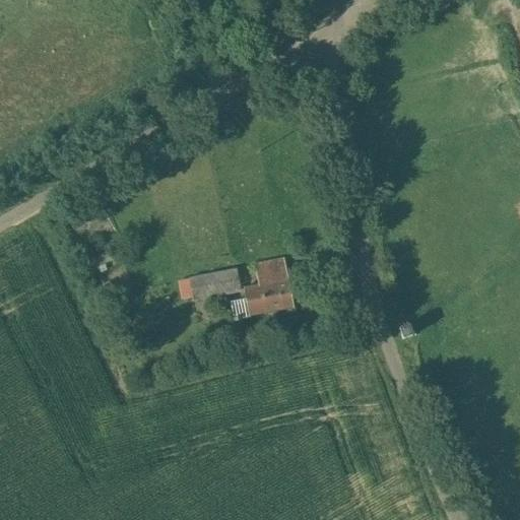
[(283,258),(253,264),(257,285),(287,279),(283,258)]
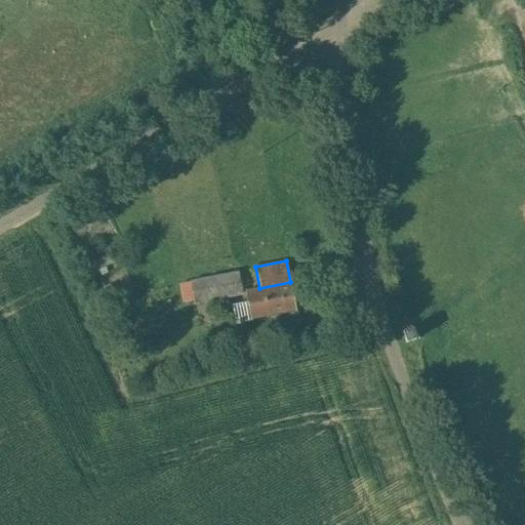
[(237,270),(191,280),(196,304),(242,294),(237,270)]
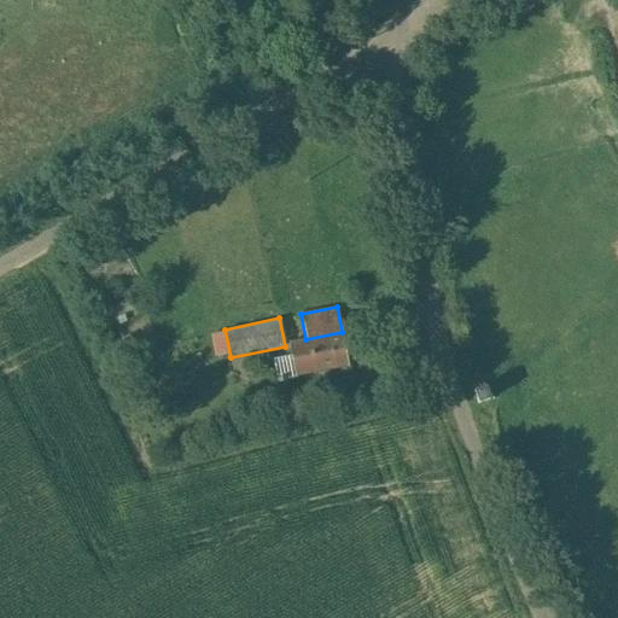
[(305,339),(290,342),(296,378),(349,368),(342,332),(305,339)]
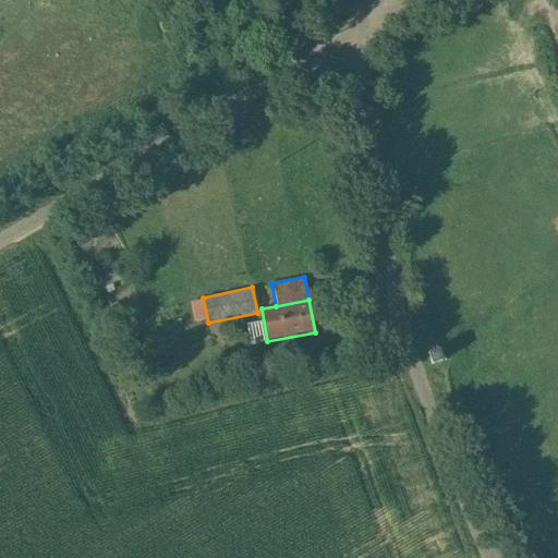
[(439,350),(428,353),(432,365),(443,361),(439,350)]
